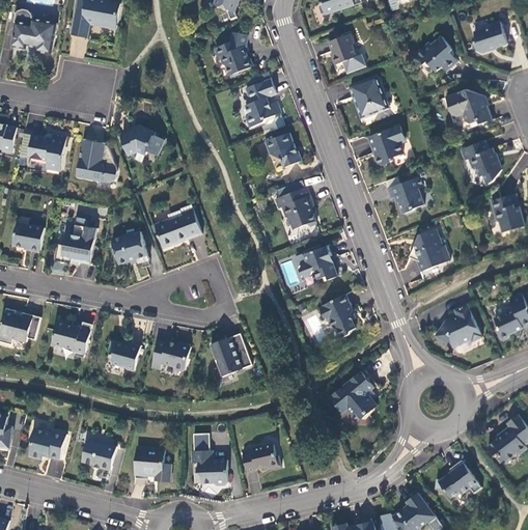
[(118,2),(105,0),(75,0),(72,18),(88,21),(114,26),(118,2)]
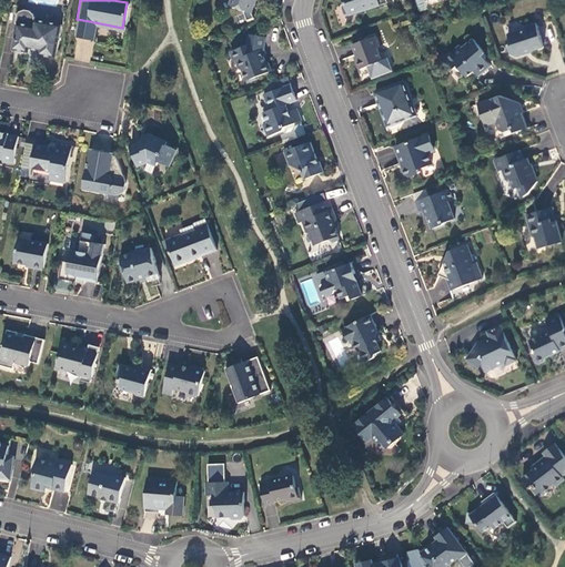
[(228,0),(226,4),(249,12),(253,0),(228,0)]
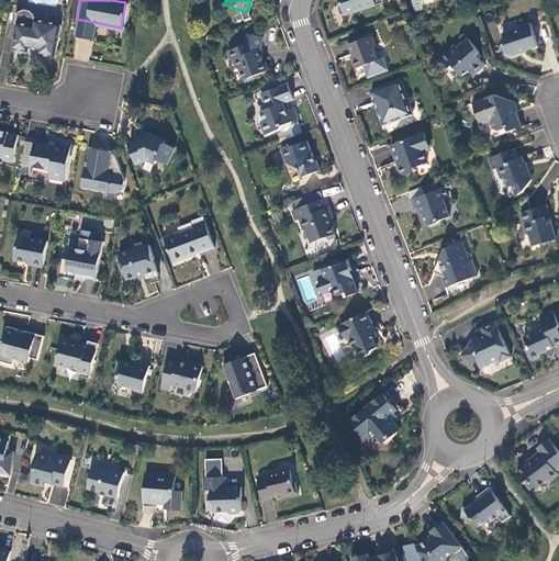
[(337,0),(338,2),(336,7),(338,13),(342,14),(373,4),(371,0),(337,0)]
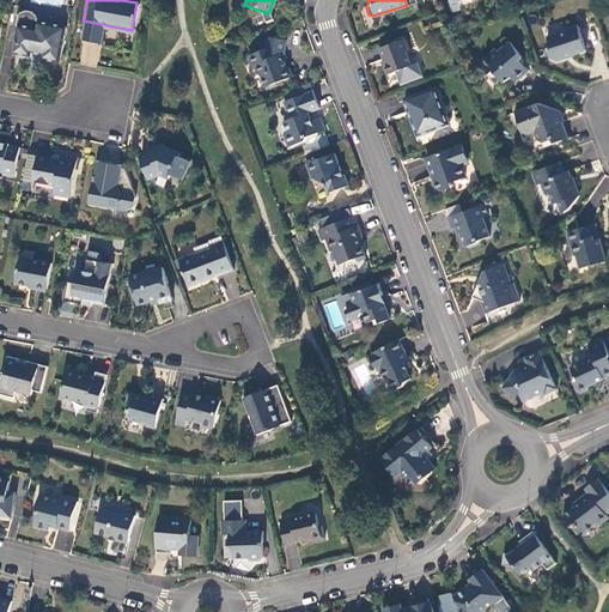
[(58,61),(64,26),(35,20),(35,18),(34,14),(29,11),(24,10),(18,12),(16,14),(14,24),(16,25),(11,53),(28,56),(29,52),(41,54),(40,58),(58,61)]
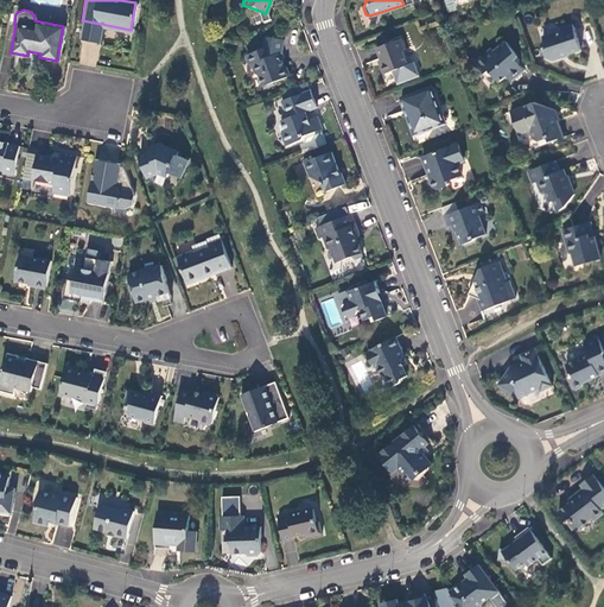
[(101,24),(82,20),(80,38),(99,42),(101,24)]
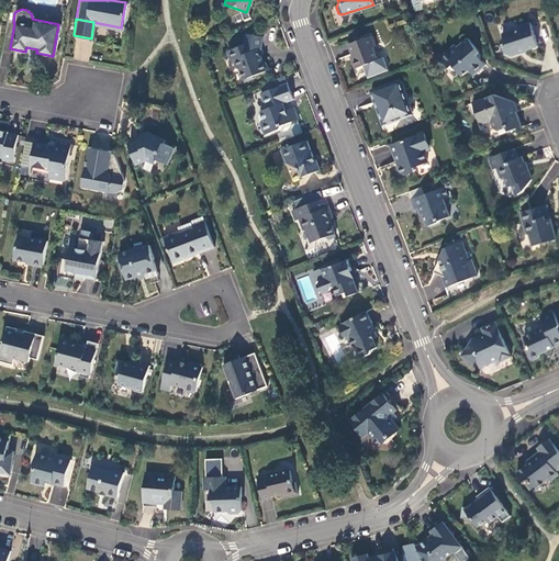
[(517,25),(515,27),(499,33),(501,37),(499,41),(503,53),(507,55),(517,53),(517,52),(535,45),(527,22),(517,25)]
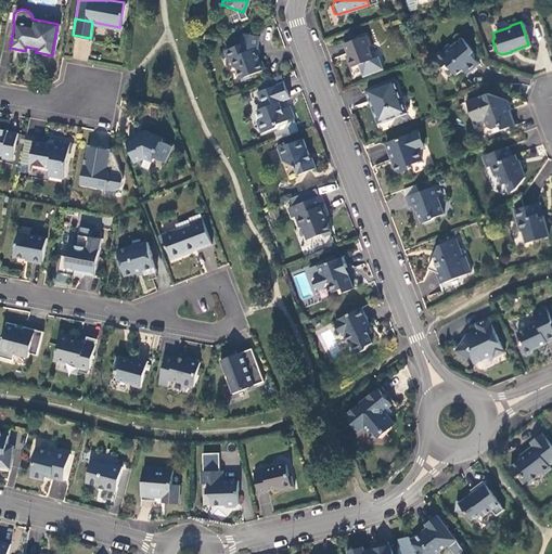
[(240,43),(222,50),(225,56),(228,58),(232,67),(234,68),(239,78),(242,79),(248,76),(249,74),(262,68),(259,60),(257,60),(255,54),(254,55),(252,49),(254,48),(256,35),(241,33),(240,43)]
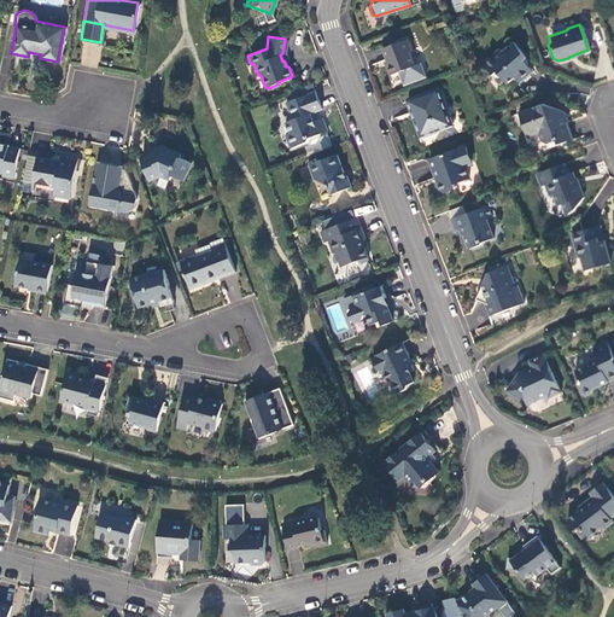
[(405,39),(380,48),(385,63),(384,64),(387,75),(411,65),(407,52),(409,48),(405,39)]
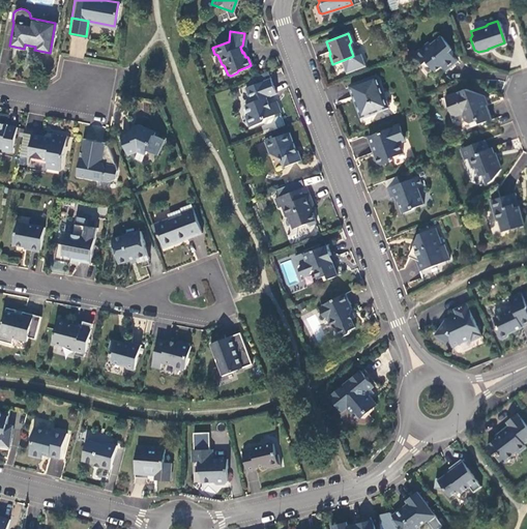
[(65,54),(79,58),(84,39),(70,35),(65,54)]
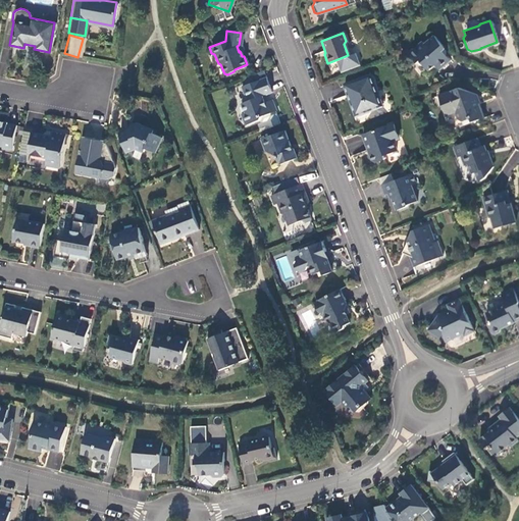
[(419,41),(406,52),(415,62),(418,60),(426,69),(432,64),(436,69),(448,59),(439,50),(440,45),(432,35),(422,44),(419,41)]
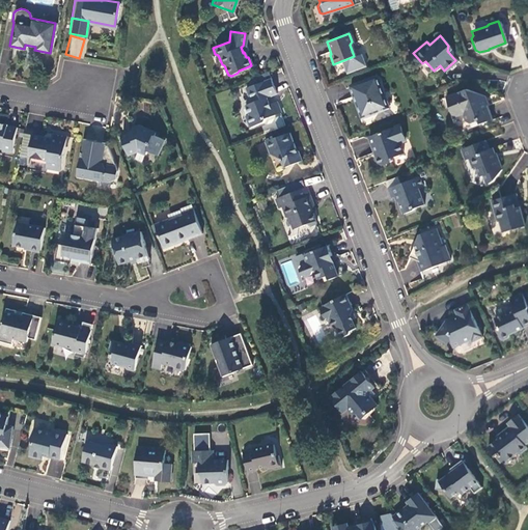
[(387,107),(374,76),(372,77),(348,86),(360,117),(387,107)]
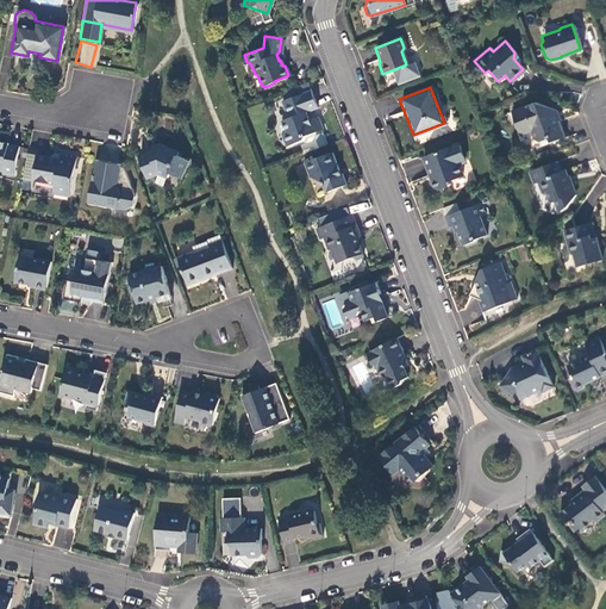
[(308,89),(280,100),(286,118),(279,120),(283,131),(279,132),(283,145),(300,140),(303,136),(320,129),(316,116),(307,118),(304,111),(316,107),(308,89)]
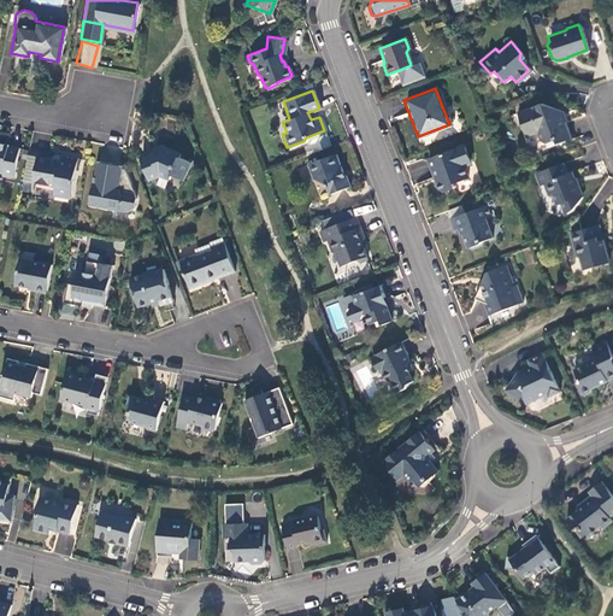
[(558,110),(540,103),(514,112),(524,136),(535,132),(537,140),(543,144),(553,140),(554,144),(569,139),(558,110)]
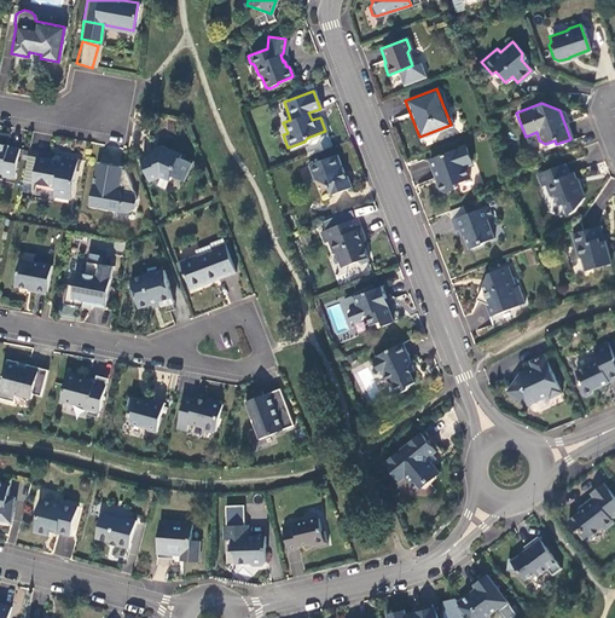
[(12,178),(17,148),(6,146),(6,145),(0,143),(0,172),(0,175),(12,178)]
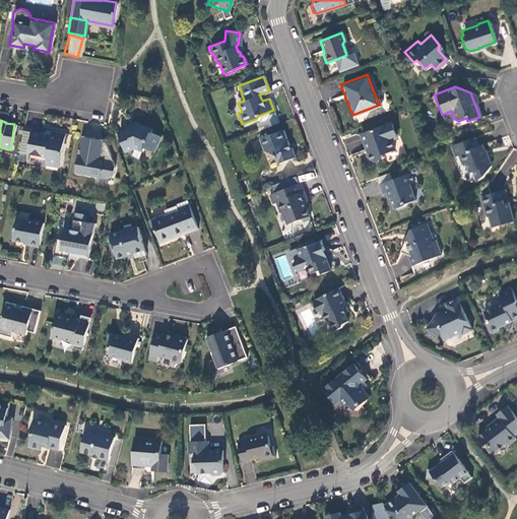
[(152,151),(159,136),(149,132),(150,129),(134,122),(129,124),(130,128),(117,133),(123,150),(133,147),(141,150),(142,147),(152,151)]
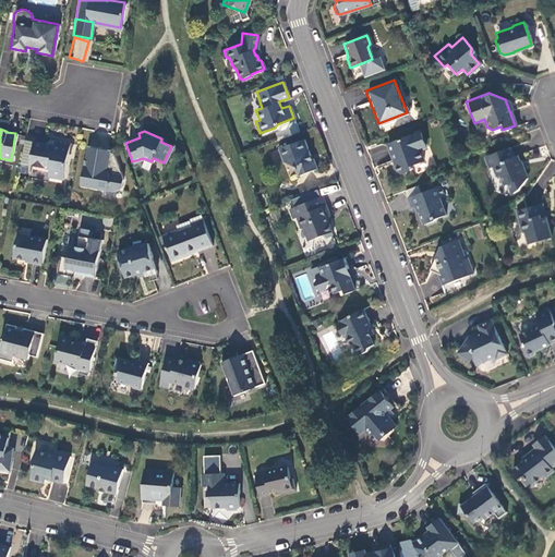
[(418,131),(386,144),(391,159),(394,158),(396,162),(394,166),(396,171),(399,172),(410,169),(409,165),(422,160),(418,148),(423,146),(418,131)]
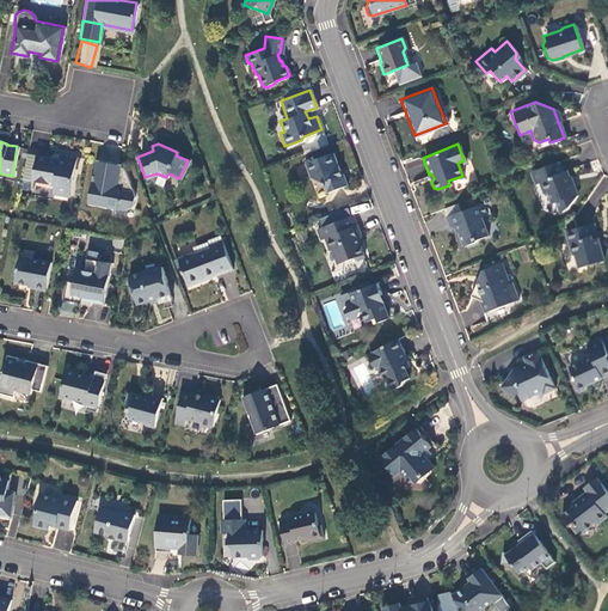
[(57,159),(35,154),(30,181),(53,184),(50,194),(67,196),(75,156),(59,152),(57,159)]
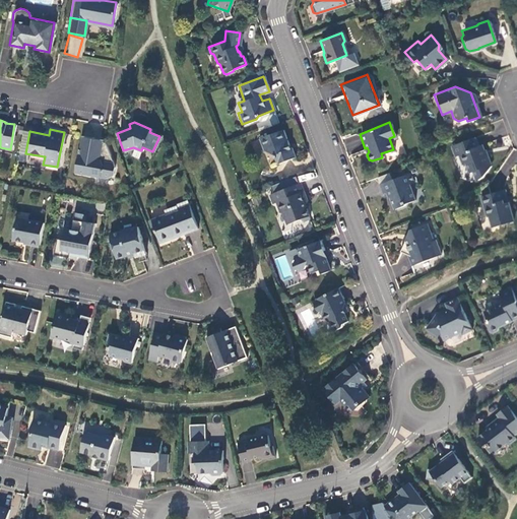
[(275,164),(294,156),(291,147),(288,148),(281,129),(258,138),(261,147),(264,146),(266,152),(272,154),(275,164)]
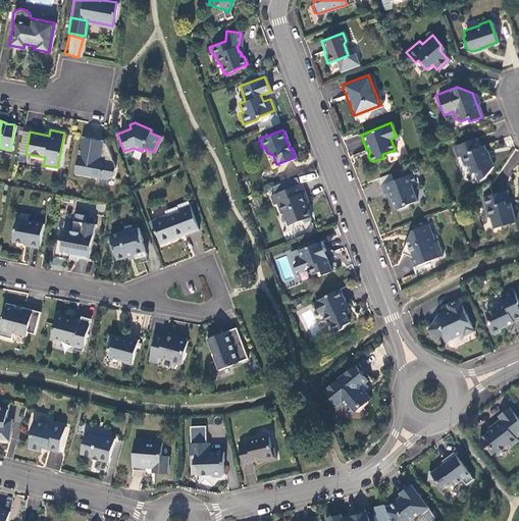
[(115,176),(114,168),(105,144),(103,143),(93,142),(94,140),(82,138),(80,151),(79,151),(75,175),(107,179),(115,176)]
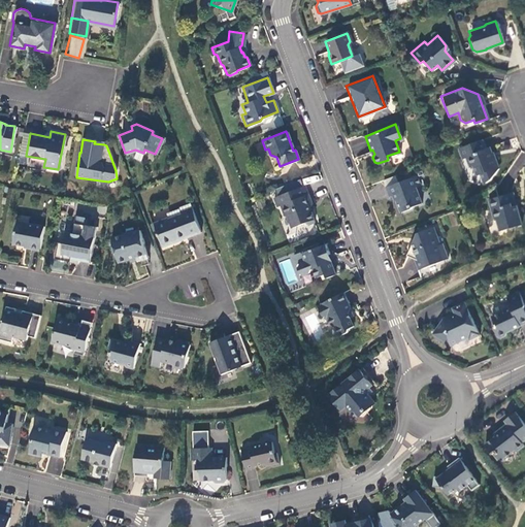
[(461,158),(464,157),(468,166),(471,165),(476,174),(480,173),(484,183),(489,179),(496,168),(491,156),(490,156),(487,146),(483,147),(480,139),(457,147),(461,158)]
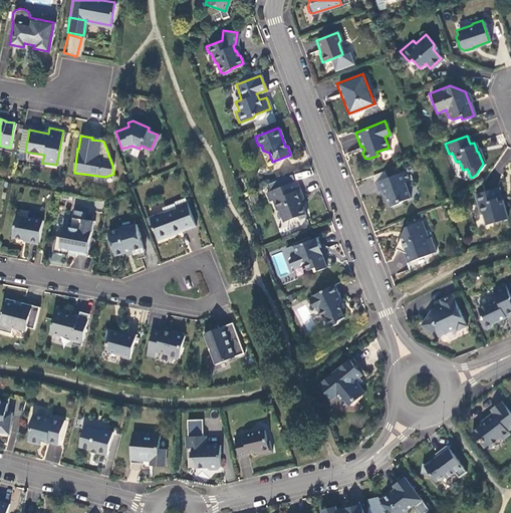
[(404,170),(373,182),(376,191),(381,189),(388,207),(399,203),(400,201),(409,197),(403,182),(408,180),(404,170)]
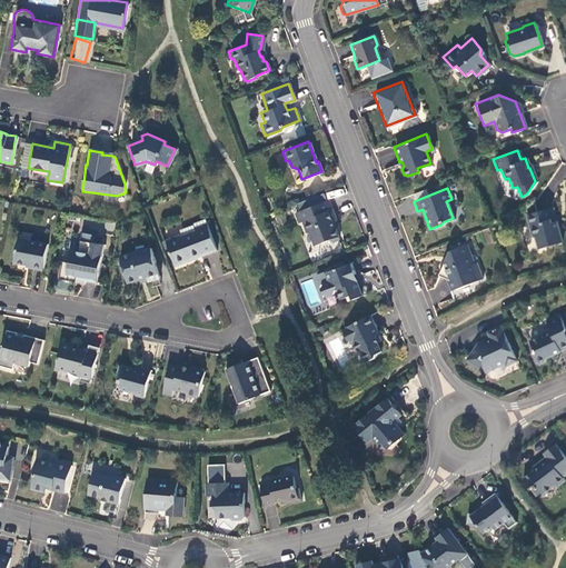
[(327,199),(293,212),(297,222),(300,221),(305,232),(308,233),(313,245),(326,240),(330,241),(337,239),(330,221),(334,219),(327,199)]
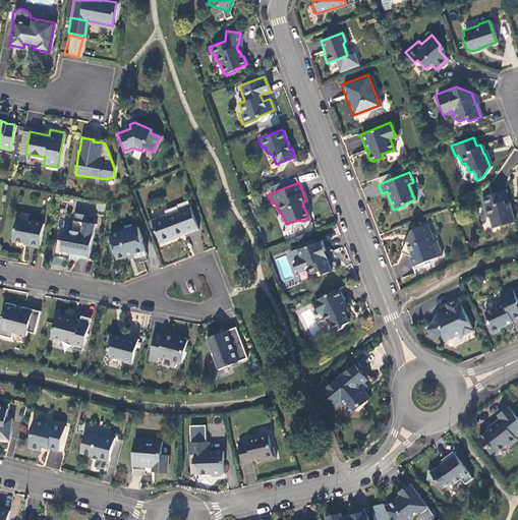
[(502,190),(479,196),(484,215),(487,217),(491,227),(500,225),(501,222),(505,224),(513,221),(508,203),(505,203),(502,190)]
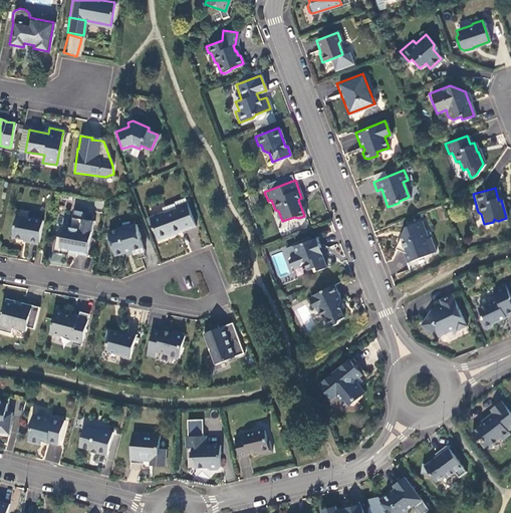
[(148,216),(157,240),(167,236),(166,235),(175,231),(176,233),(194,226),(185,201),(174,205),(175,207),(162,212),(162,211),(148,216)]
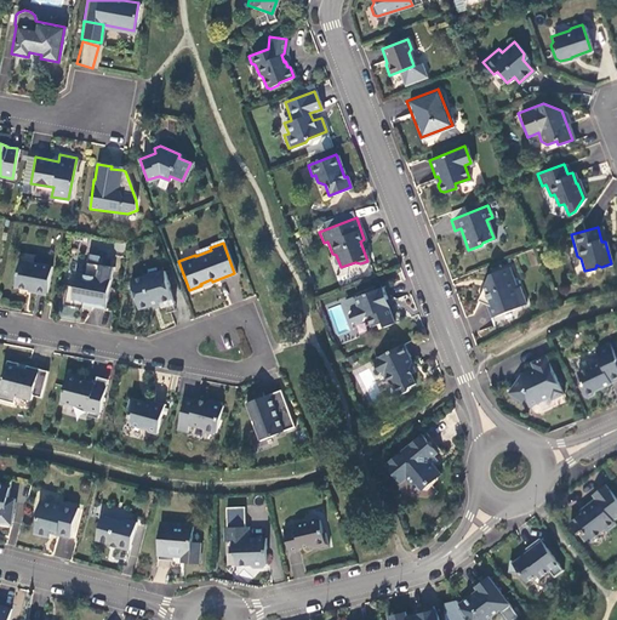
[(101,255),(86,252),(85,261),(98,263),(101,255)]
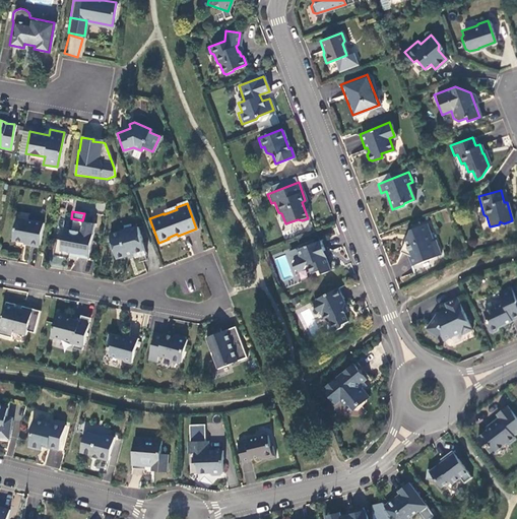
[(14,217),(10,239),(38,244),(42,222),(14,217)]
